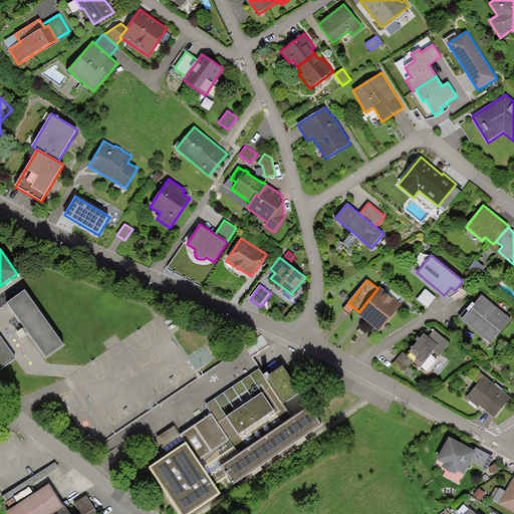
[(403,305),(379,287),(377,288),(359,312),(357,314),(379,332),(403,305)]
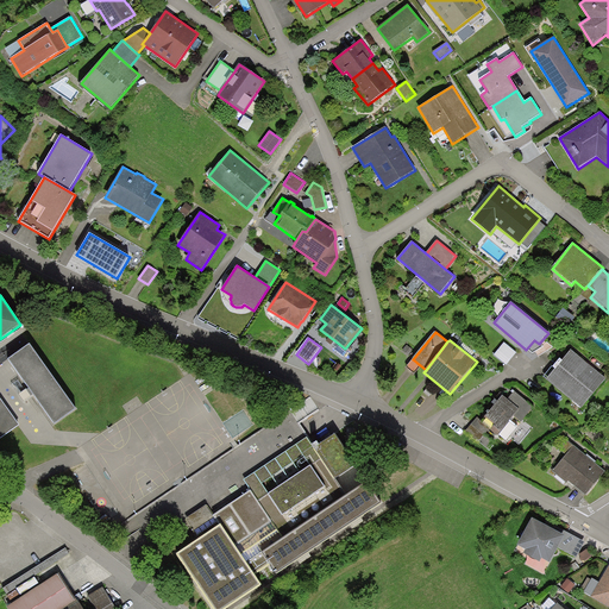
[(504,343),(494,356),(507,365),(516,352),(504,343)]
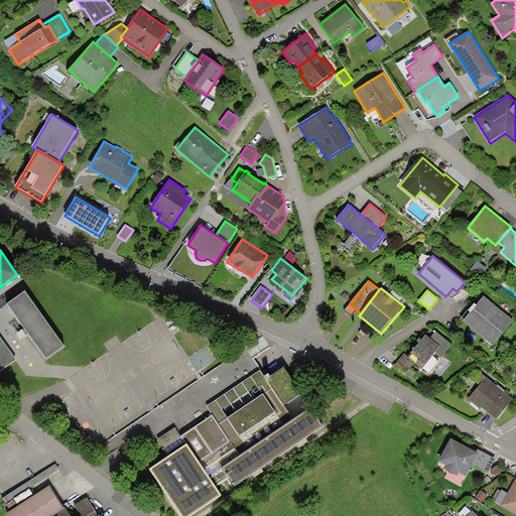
[(25,292),(7,304),(46,361),(65,348),(25,292)]
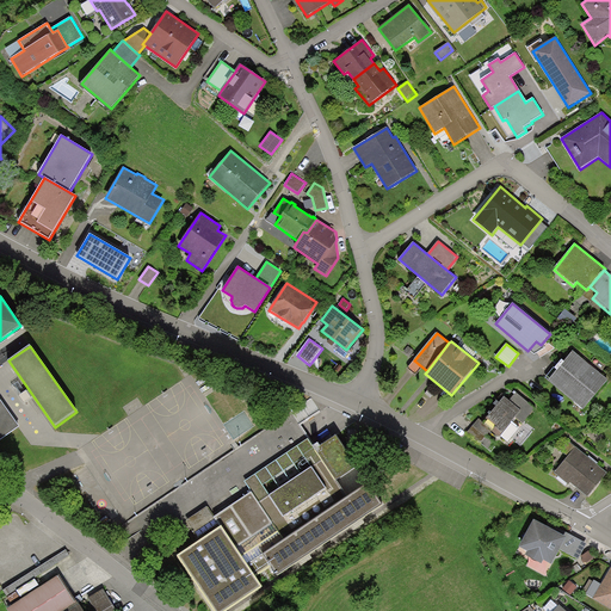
[(573,351),(548,381),(584,409),(608,380),(573,351)]
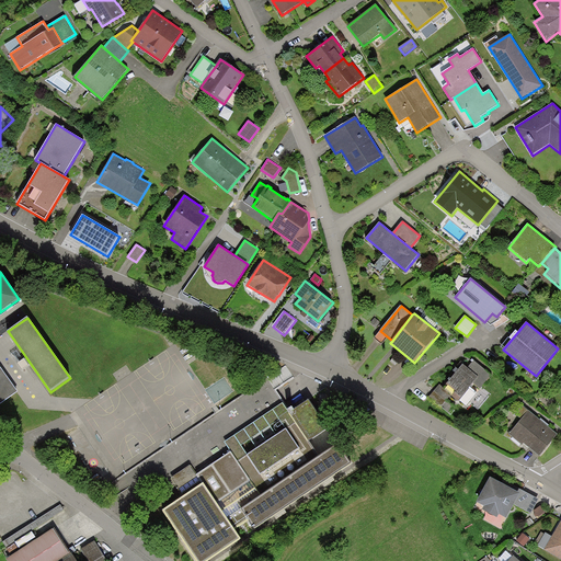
[(467,368),(462,365),(447,385),(456,391),(455,393),(461,398),(473,384),(480,389),(492,375),(473,361),(467,368)]
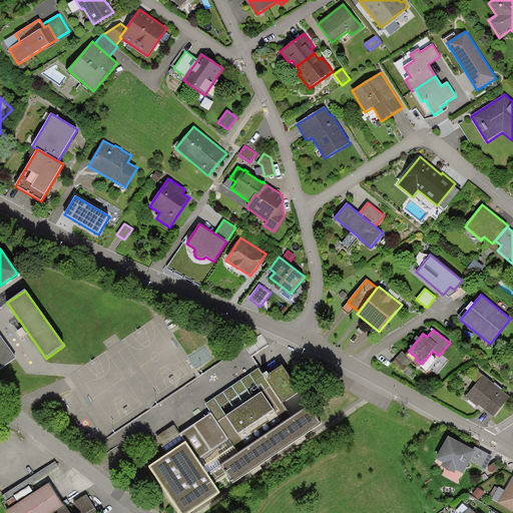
[(0,369),(16,358),(0,335),(0,369)]
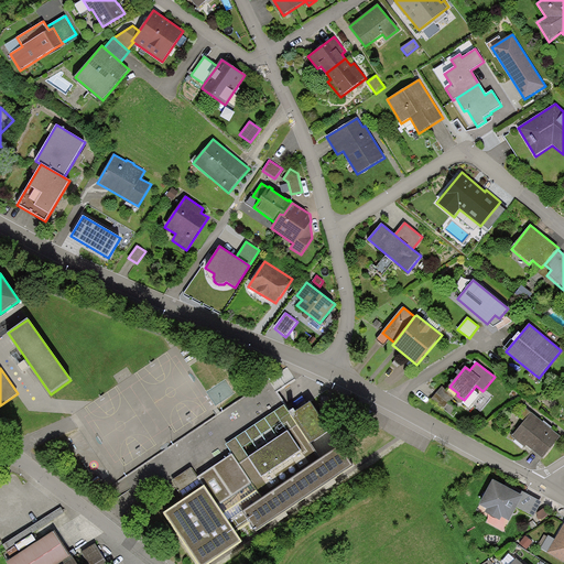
[(454,396),(442,386),(431,399),(443,409),(454,396)]
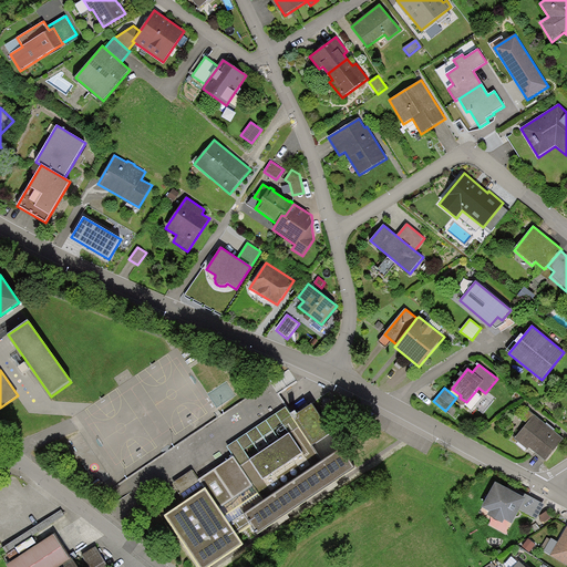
[(192,470),(172,484),(184,503),(164,516),(198,566),(213,566),(244,546),(237,536),(250,527),(257,536),(356,471),(341,450),(323,462),(312,446),(332,434),(312,404),(297,415),(295,412),(290,414),(286,408),(227,446),(234,456),(198,480),(192,470)]
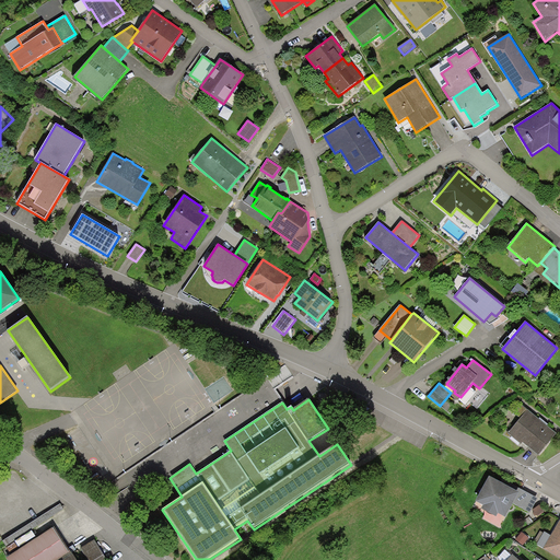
[(557,433),(521,405),(514,413),(521,419),(508,434),(522,445),(523,443),(539,456),(557,433)]
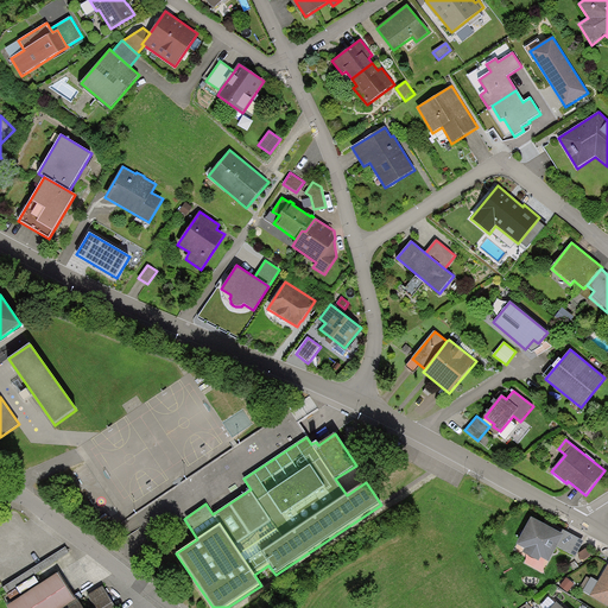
[(557,532),(531,518),(517,544),(525,549),(523,552),(539,562),(540,558),(549,562),(557,546),(563,536),(557,532)]
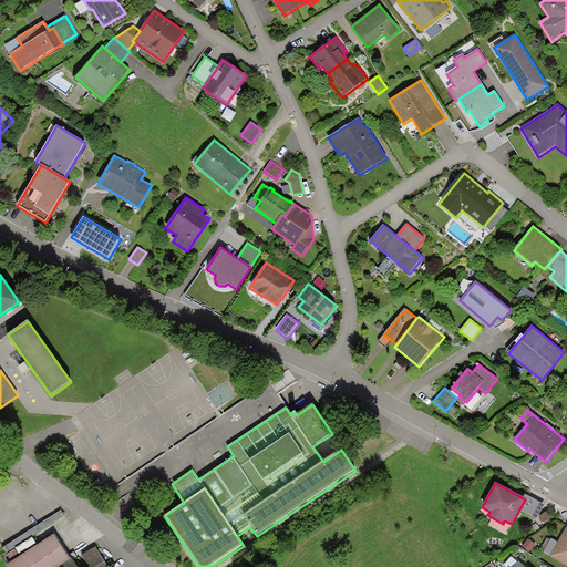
[(522,492),(519,496),(525,500),(519,509),(536,518),(544,505),(522,492)]
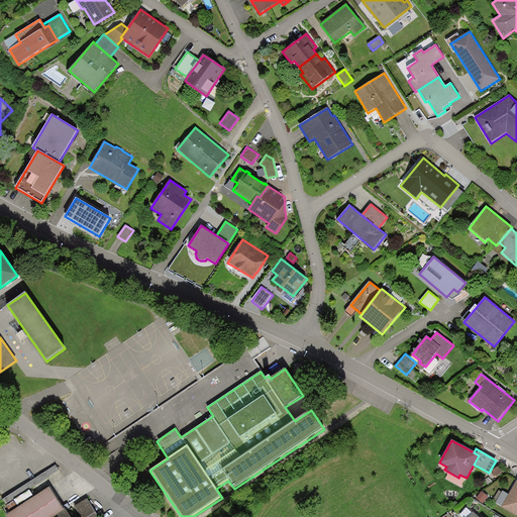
[(56,466),(2,500),(6,505),(60,471),(56,466)]
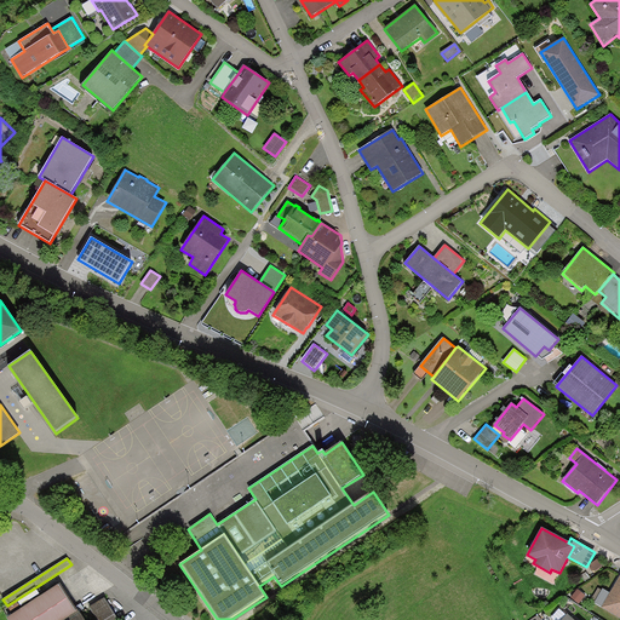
[(602,567),(598,560),(590,564),(595,572),(602,567)]
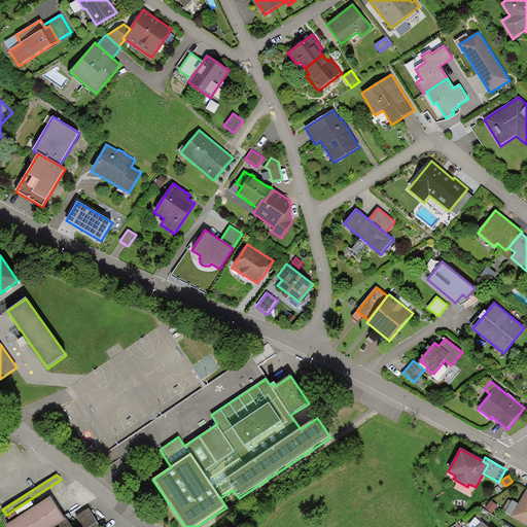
[(526,489),(519,504),(513,500),(505,513),(512,516),(512,517),(526,525),(526,489)]
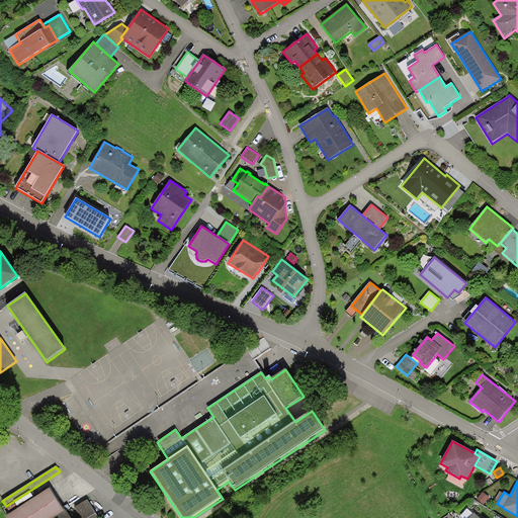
[(54,517),(65,511),(50,488),(6,516),(6,517),(54,517)]
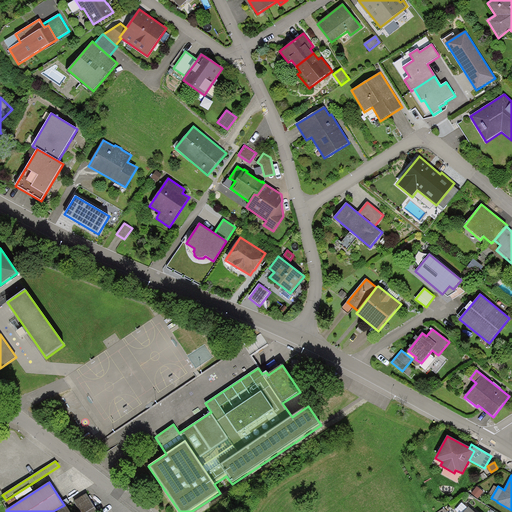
[(483,492),(477,486),(471,493),(478,499),(483,492)]
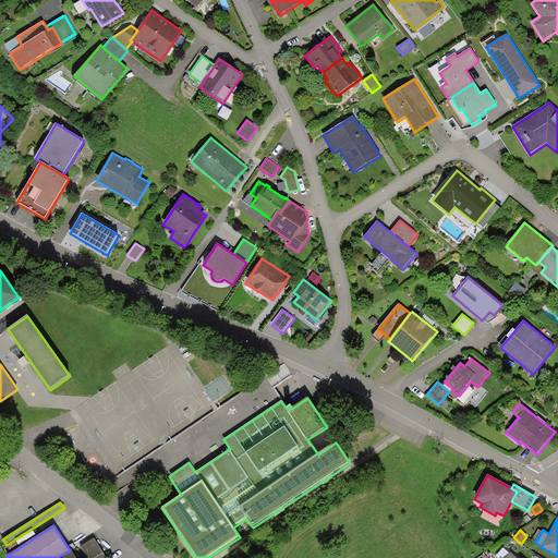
[(107,557),(94,538),(72,553),(75,557),(107,557)]
